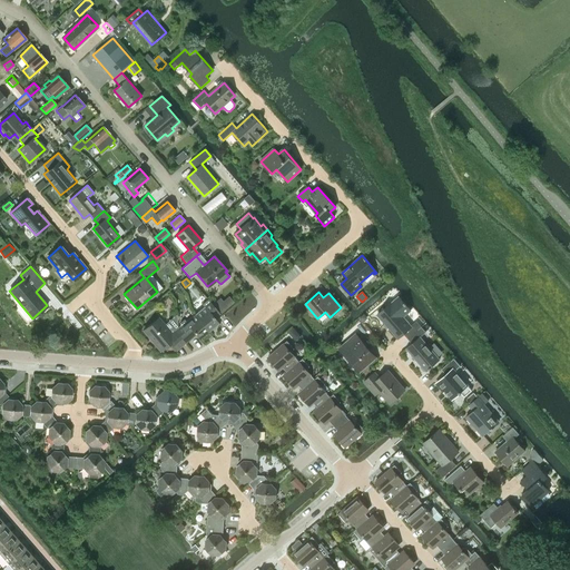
[(403,316),(410,311),(397,296),(377,314),(397,338),(403,333),(408,338),(418,330),(413,324),(411,325),(403,316)]
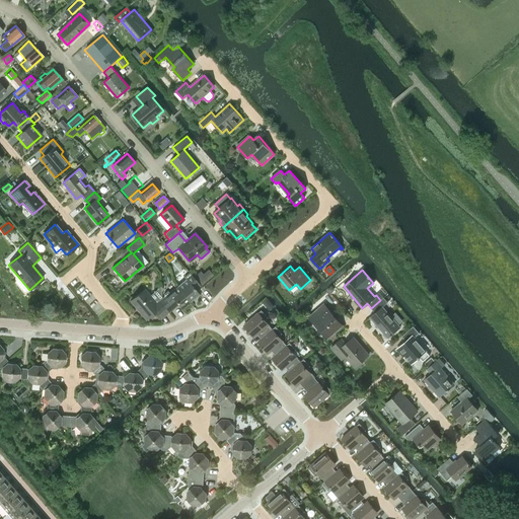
[(210,272),(203,278),(207,283),(214,278),(210,272)]
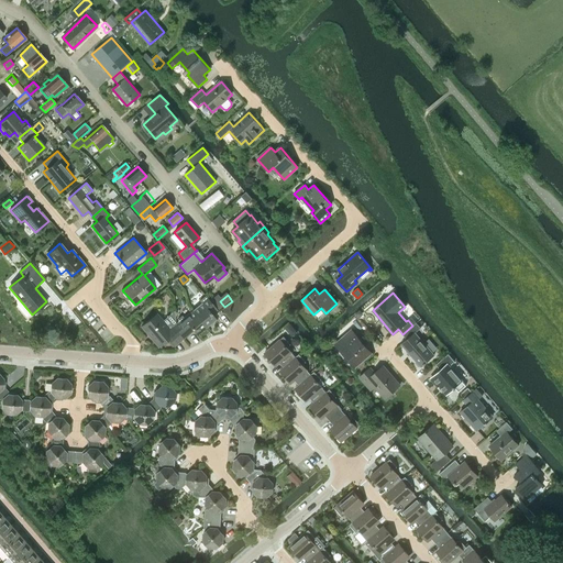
[(211,312),(216,308),(205,296),(199,300),(201,302),(192,310),(206,326),(216,318),(211,312)]
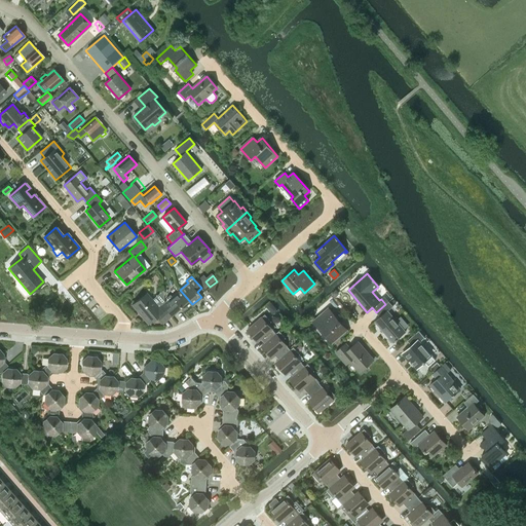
[(183,312),(192,304),(180,290),(172,297),(170,295),(165,298),(165,300),(165,301),(161,305),(171,316),(176,311),(175,310),(179,307),(183,312)]
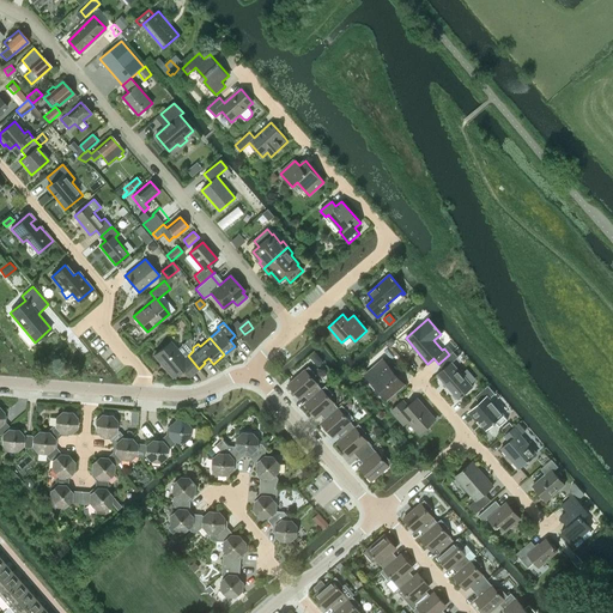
[(188,356),(186,358),(170,340),(153,354),(173,377),(182,369),(189,376),(199,369),(188,356)]
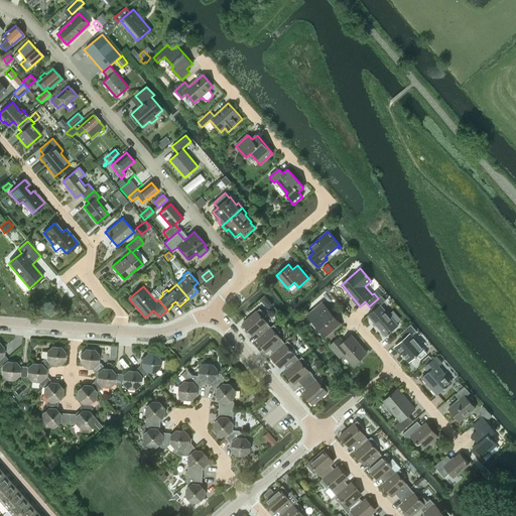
[(380,305),(385,300),(381,296),(378,298),(369,306),(373,310),(368,315),(385,336),(397,325),(380,305)]
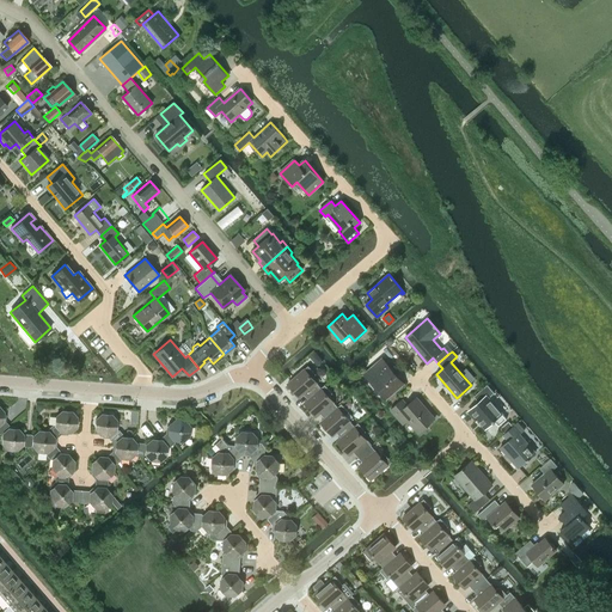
[(386,399),(403,384),(381,359),(365,374),(386,399)]
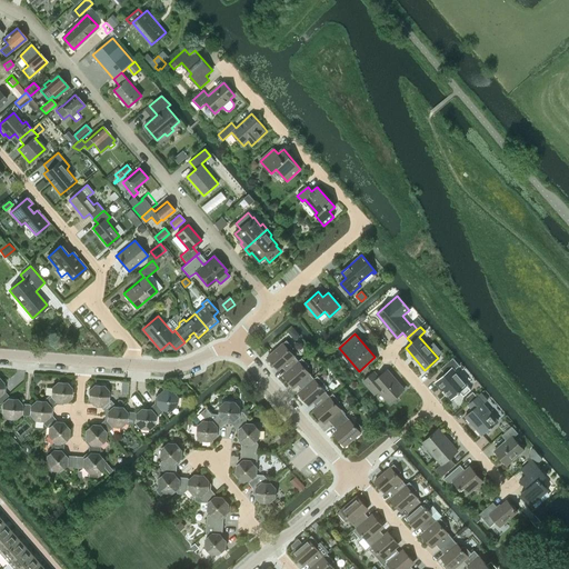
[(290,350),(293,348),(287,339),(267,356),(275,366),(281,366),(286,371),(287,372),(299,361),(298,360),(290,350)]
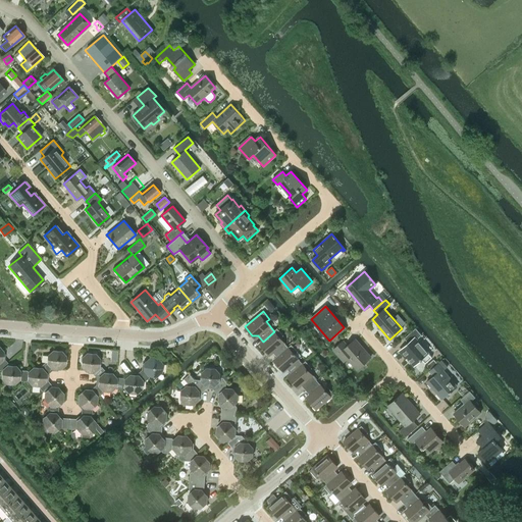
[(281,340),(284,336),(276,327),(273,330),(274,331),(263,342),(262,341),(259,343),(266,352),(272,352),(276,356),(277,357),(289,348),(289,347),(281,340)]
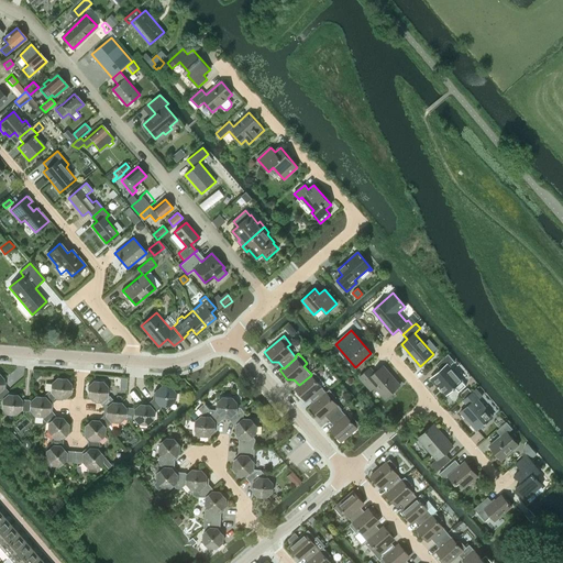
[(449,366),(454,362),(448,354),(435,365),(440,371),(431,378),(439,387),(440,386),(446,394),(453,388),(454,389),(455,388),(457,390),(457,392),(459,392),(460,392),(460,390),(466,385),(449,366)]
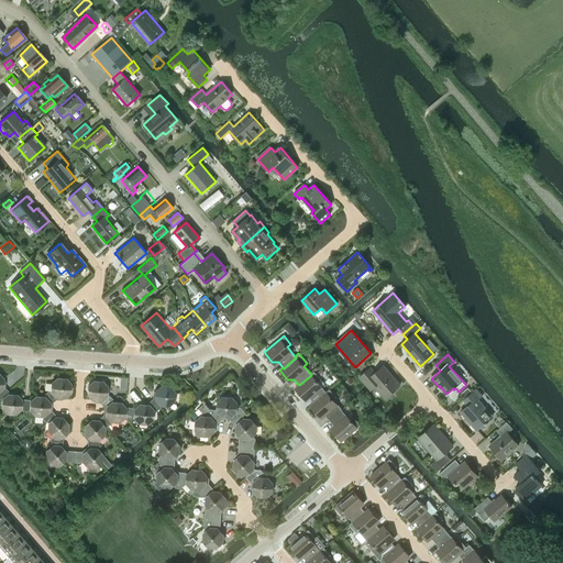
[(386,398),(399,386),(383,366),(375,373),(370,367),(359,376),(371,390),(375,386),(386,398)]
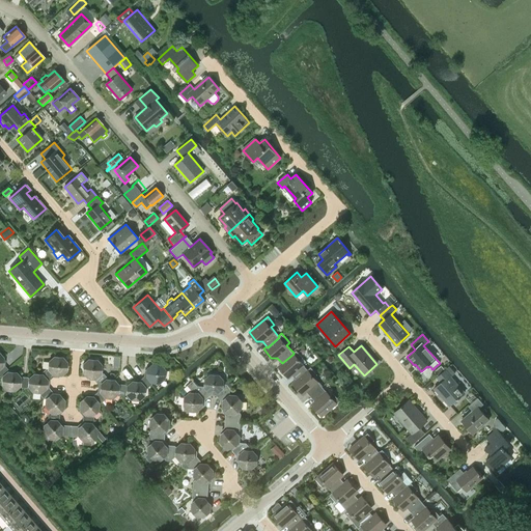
[(300,361),(303,358),(297,351),(294,353),(294,354),(282,363),(281,362),(278,365),(285,374),(291,374),(296,380),(297,380),(308,370),(307,369),(300,361)]
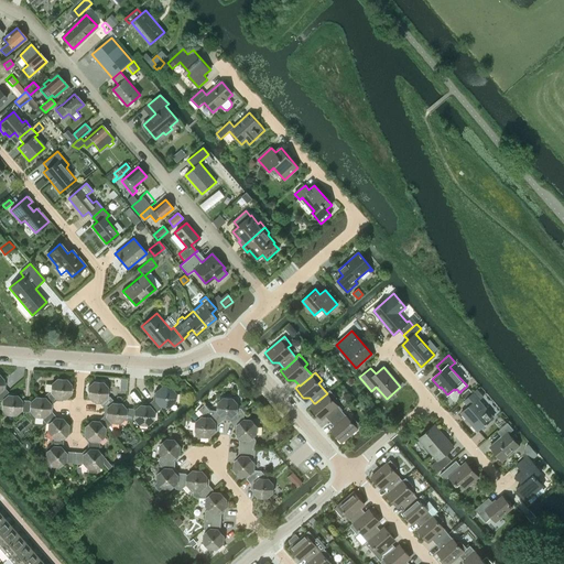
[(72,386),(66,379),(57,378),(51,383),(51,392),(49,392),(44,394),(44,397),(50,403),(52,403),(56,400),(56,398),(64,399),(71,393),(72,386)]
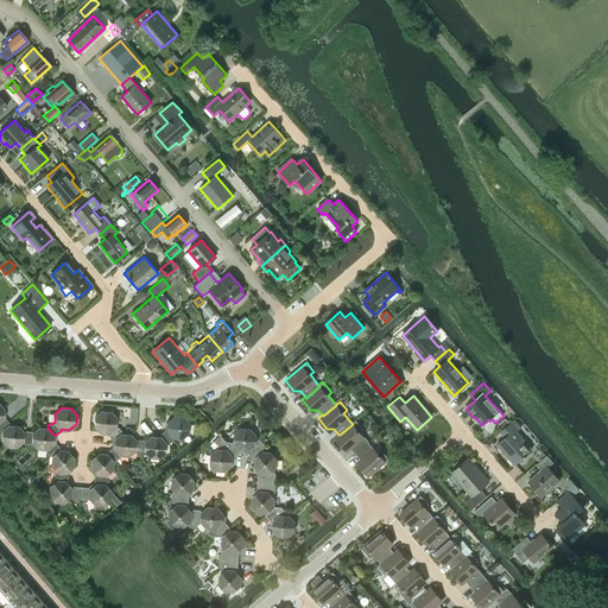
[(116,418),(111,411),(101,411),(94,417),(94,425),(100,432),(108,432),(115,428),(116,418)]
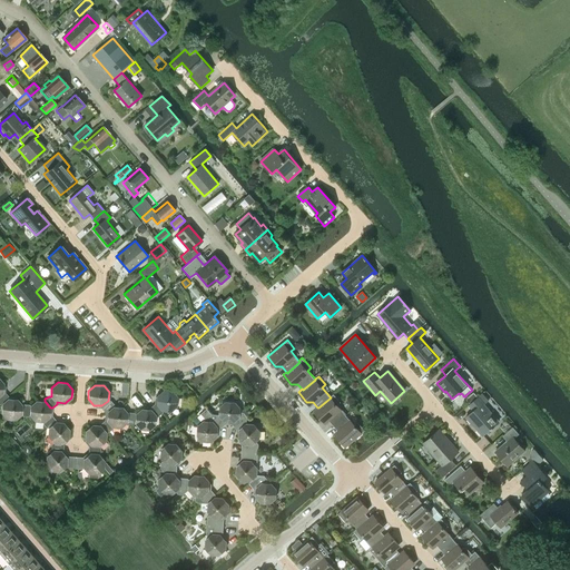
[(177,397),(172,391),(164,390),(157,395),(157,403),(155,403),(150,406),(150,409),(156,415),(158,415),(163,412),(163,410),(170,411),(177,405),(177,397)]
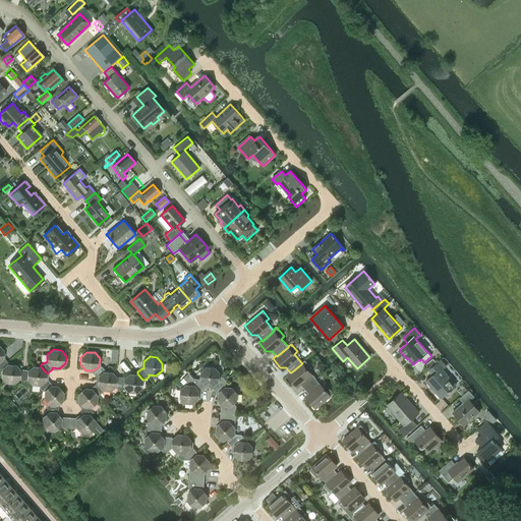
[(432,358),(425,365),(429,368),(437,363),(432,358)]
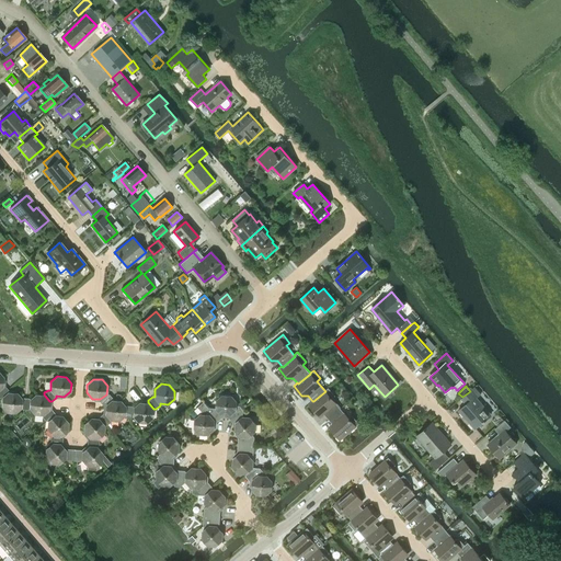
[(477,398),(481,395),(474,387),(461,399),(466,404),(459,411),(474,430),(491,415),(477,398)]
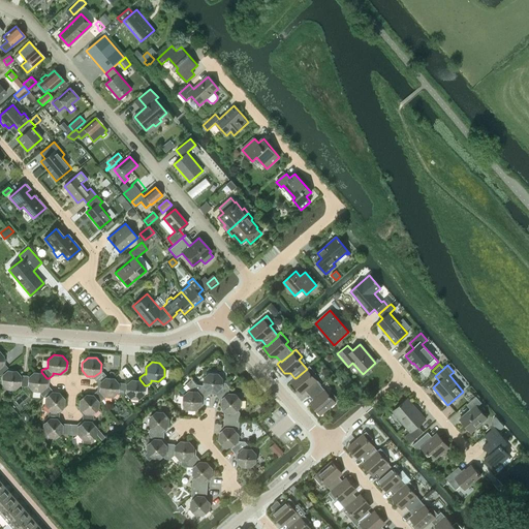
[(313,376),(316,373),(309,366),(306,368),(307,369),(296,378),(294,378),(291,380),(299,390),(305,390),(310,395),(321,385),(313,376)]
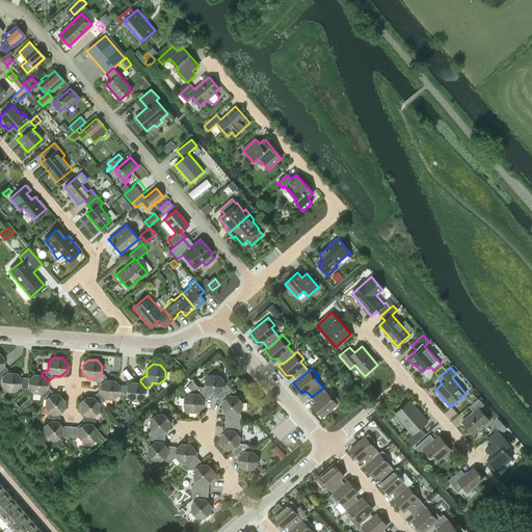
[(20,378),(16,372),(7,372),(2,377),(1,384),(6,391),(15,391),(20,387),(21,388),(26,389),(28,387),(28,378),(27,377),(22,377),(20,378)]
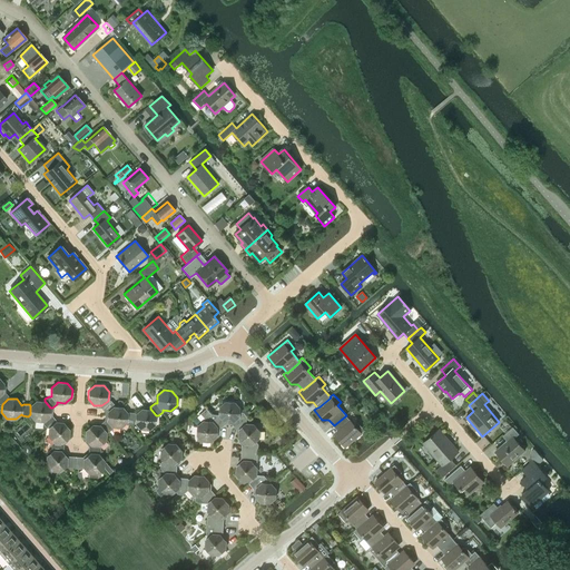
[(52,408),(50,408),(45,401),(36,401),(30,405),(30,414),(35,421),(43,421),(43,424),(45,425),(53,418),(52,415),(52,408)]
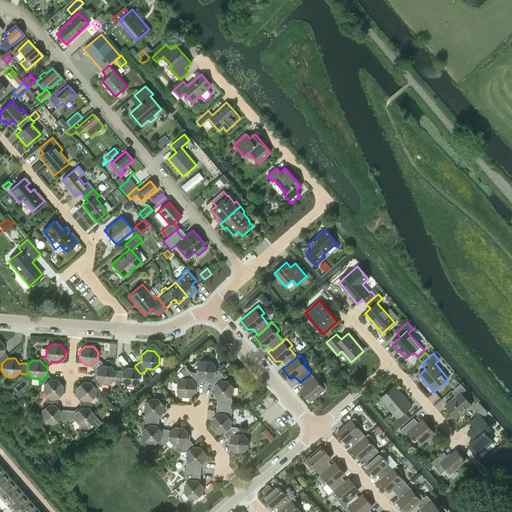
[(216,367),(211,361),(203,361),(198,366),(197,372),(197,373),(202,379),(209,379),(209,381),(213,386),(215,386),(221,381),(222,374),(219,370),(215,370),(216,367)]
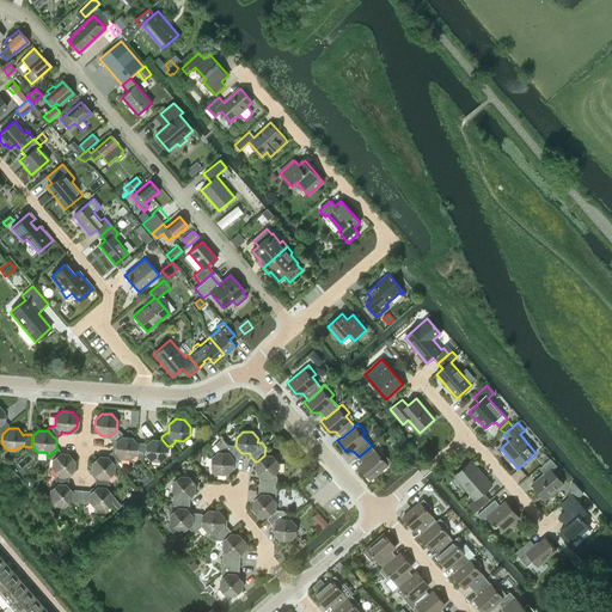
[(136,444),(132,438),(122,436),(115,442),(115,451),(112,451),(108,454),(108,457),(114,464),(116,464),(121,460),(121,458),(129,458),(135,453),(136,444)]
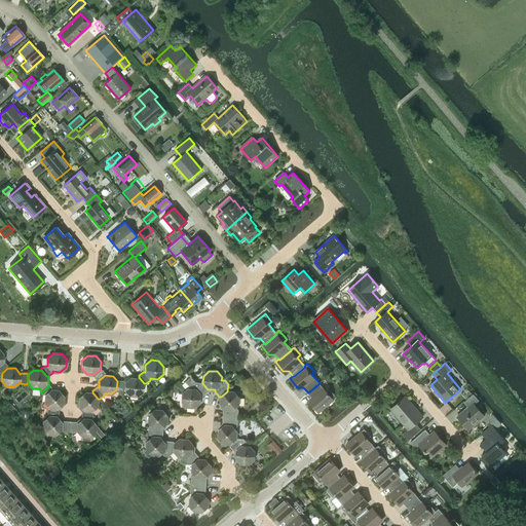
[(144,383),(139,377),(130,377),(125,381),(124,380),(118,380),(117,381),(116,389),(118,390),(123,391),(124,389),(129,396),(138,396),(143,391),(144,383)]
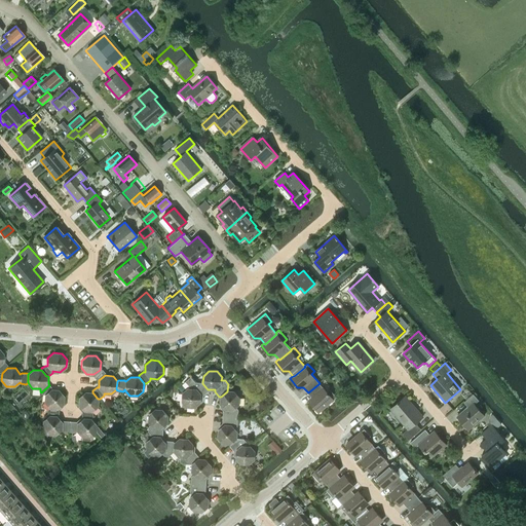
[(202,382),(195,382),(191,377),(185,381),(189,385),(188,388),(183,393),(182,401),(187,407),(194,407),(200,403),(201,396),(203,396),(208,391),(208,389),(202,383),(202,382)]
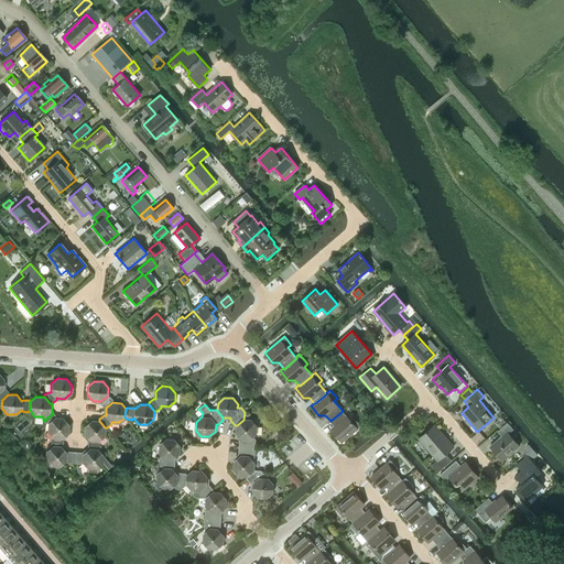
[(354,418),(350,420),(343,411),(331,421),(334,425),(334,432),(342,442),(360,425),(354,418)]
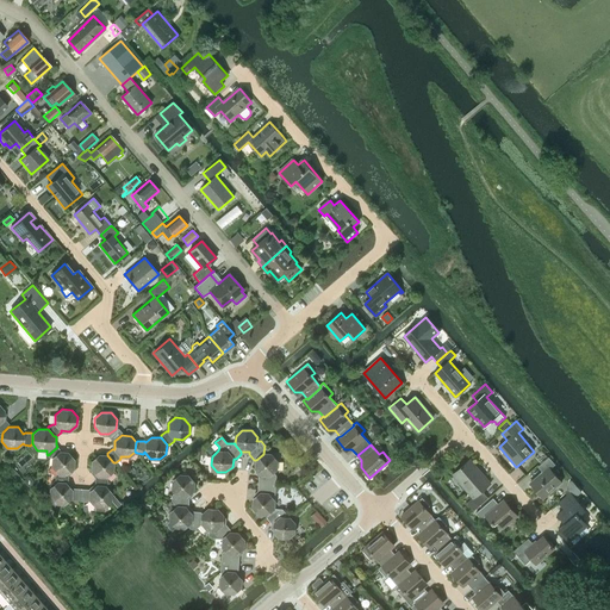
[(58,452),(60,449),(57,447),(48,455),(49,458),(51,458),(51,466),(57,473),(66,474),(73,468),(74,460),(68,453),(58,452)]
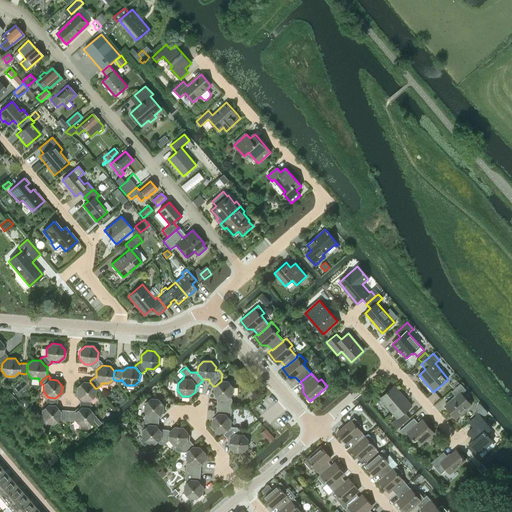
[(95,388),(90,382),(83,381),(77,387),(76,394),(81,400),(89,400),(94,395),(95,388)]
